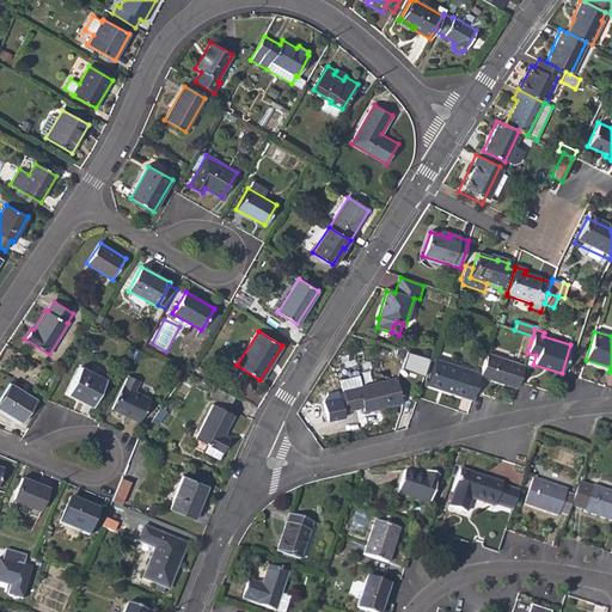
[(488,380),(515,389),(518,381),(524,365),(487,353),(479,374),(478,379),(488,383),(488,380)]
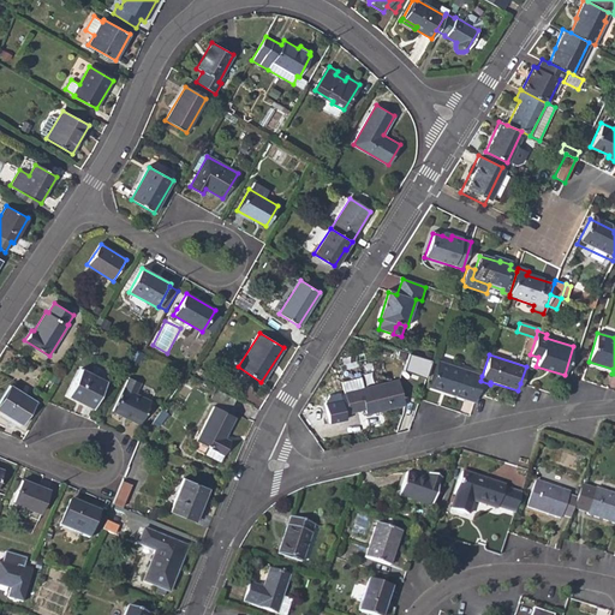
[(428,388),(473,402),(476,395),(481,381),(482,376),(436,362),(428,388)]
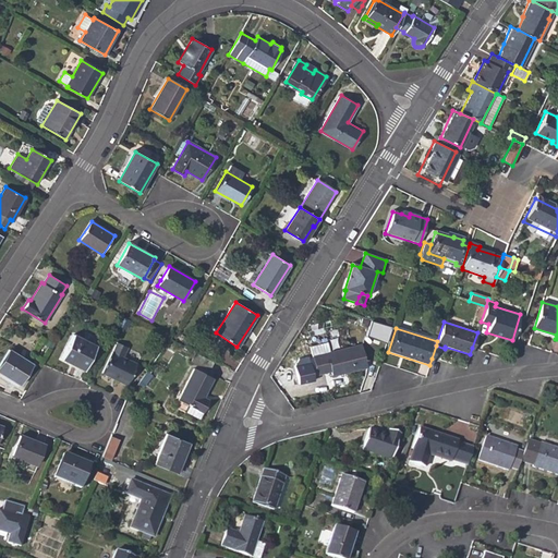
[(62,359),(85,370),(97,347),(74,335),(62,359)]
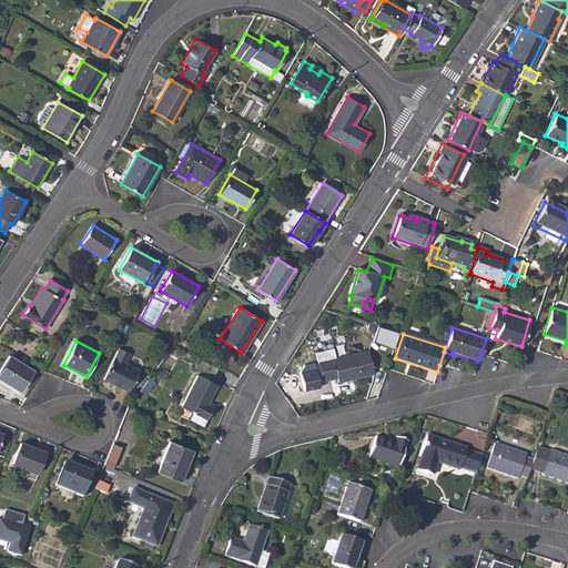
[(104,379),(129,391),(139,371),(125,364),(130,354),(119,348),(114,359),(104,379)]
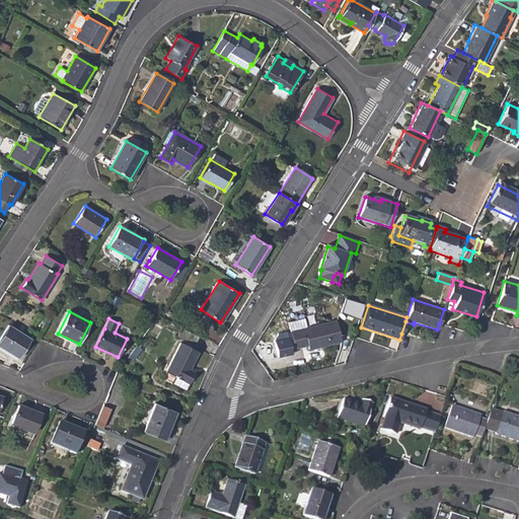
[(306,343),(308,349),(341,341),(336,321),(298,330),(296,326),(289,327),(294,348),(302,346),(302,344),(306,343)]
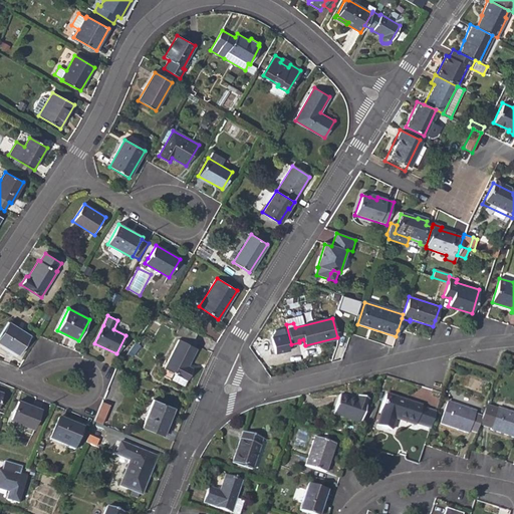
[(0,334),(0,342),(18,354),(30,335),(9,321),(0,334)]
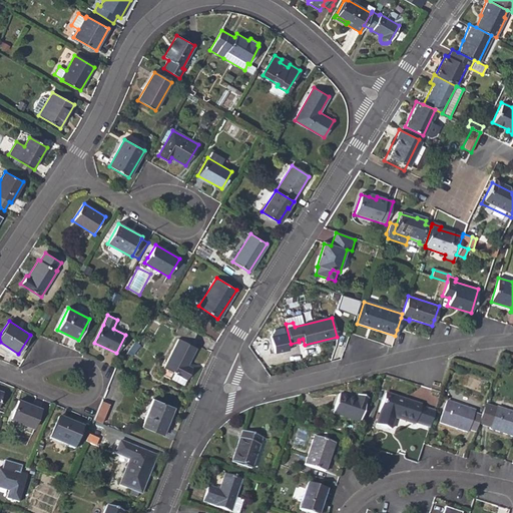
[(164,367),(174,372),(186,378),(187,378),(192,368),(187,365),(196,348),(178,338),(164,367)]
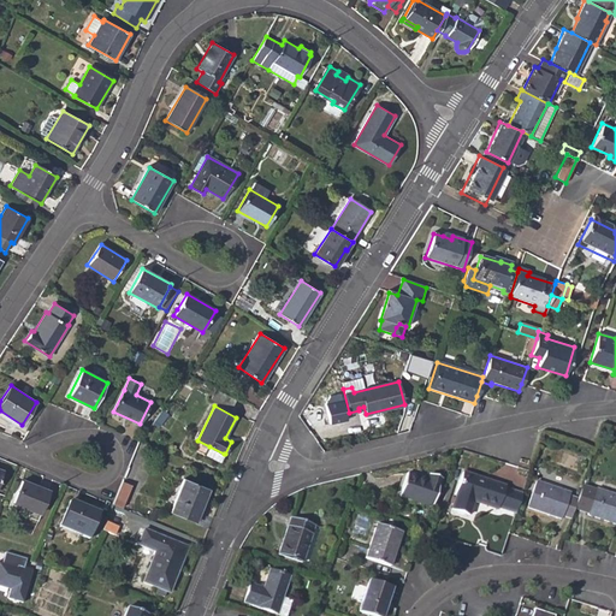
[(206,455),(219,463),(224,454),(209,446),(206,455)]
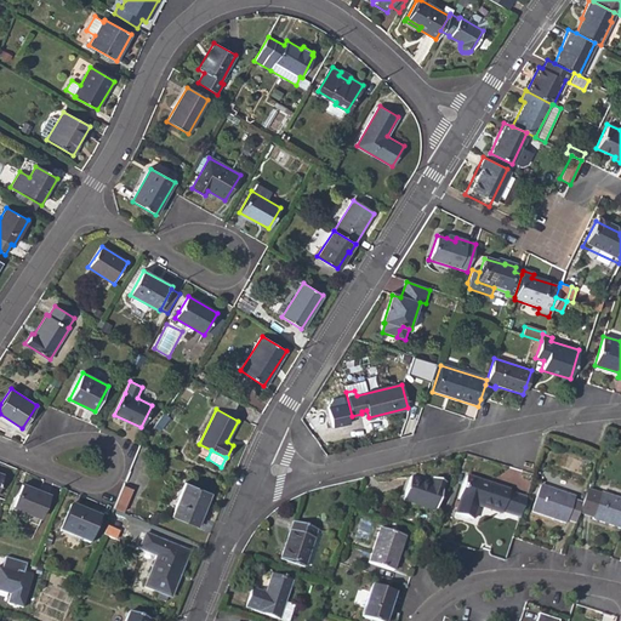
[(403,500),(437,511),(445,482),(433,478),(431,483),(410,476),(403,500)]
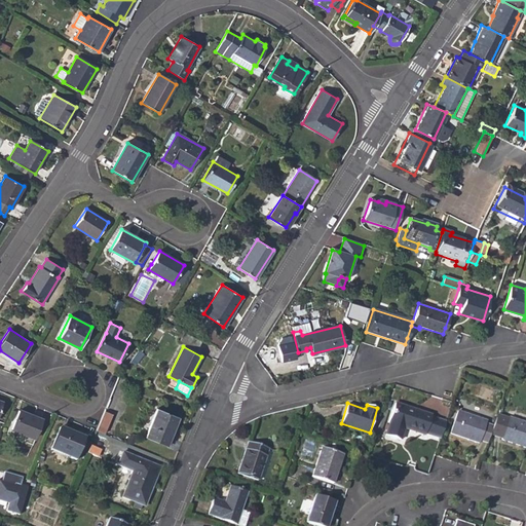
[(425,433),(441,438),(446,422),(430,417),(431,415),(395,403),(388,423),(389,423),(385,436),(400,440),(404,428),(424,435),(425,433)]
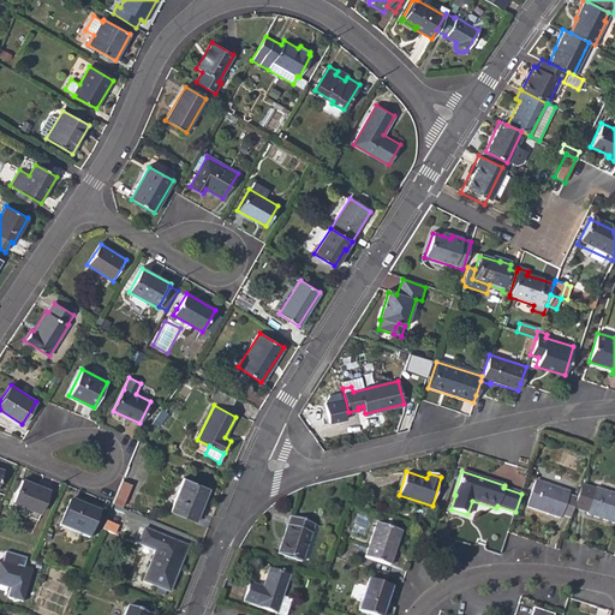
[(171,511),(196,521),(208,488),(184,478),(171,511)]
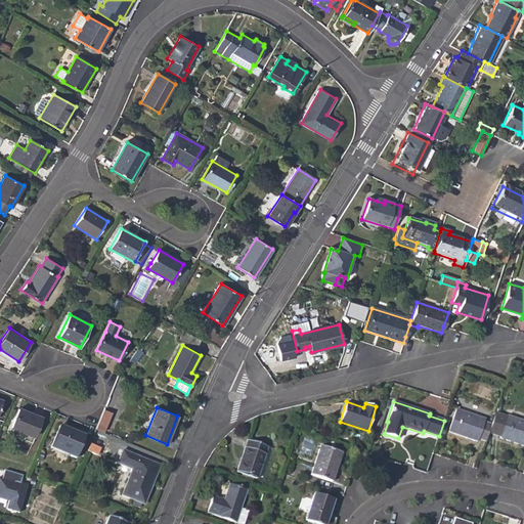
[(11,427),(35,437),(42,418),(19,408),(11,427)]
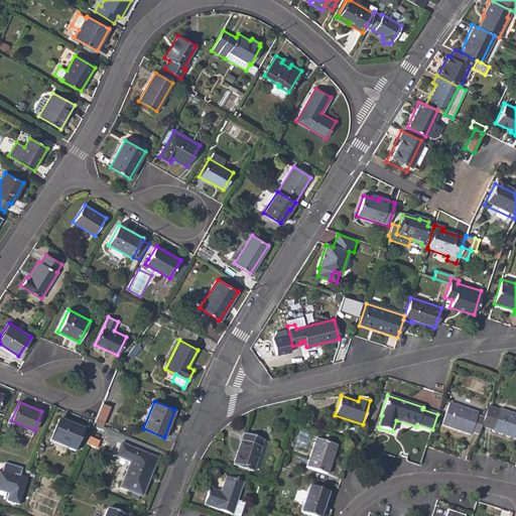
[(471,432),(478,434),(481,425),(484,417),(477,415),(478,413),(449,403),(441,425),(471,434),(471,432)]
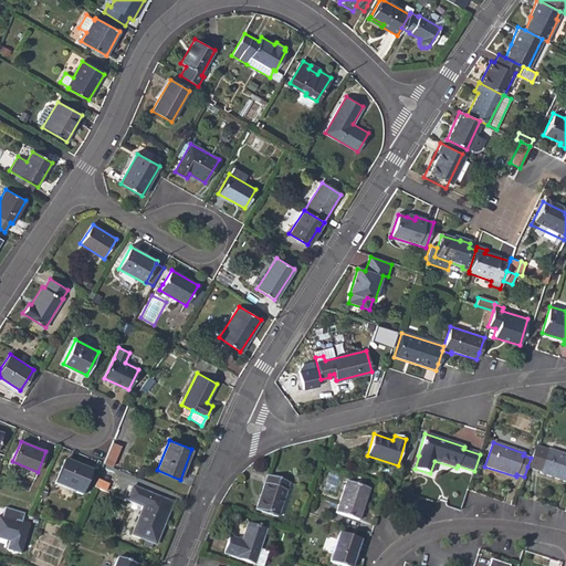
[(541,472),(565,482),(565,480),(565,454),(548,449),(547,450),(535,446),(531,458),(527,467),(541,471),(541,472)]
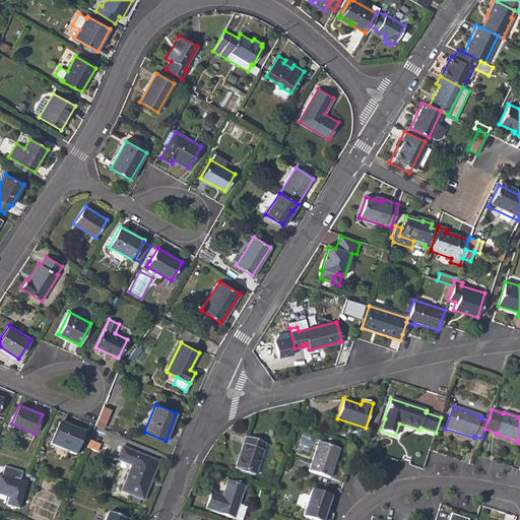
[(109,414),(102,411),(95,426),(103,429),(109,414)]
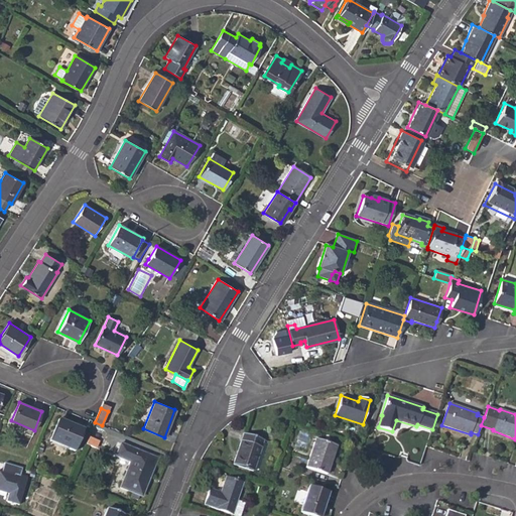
[(50,441),(75,452),(84,428),(59,418),(50,441)]
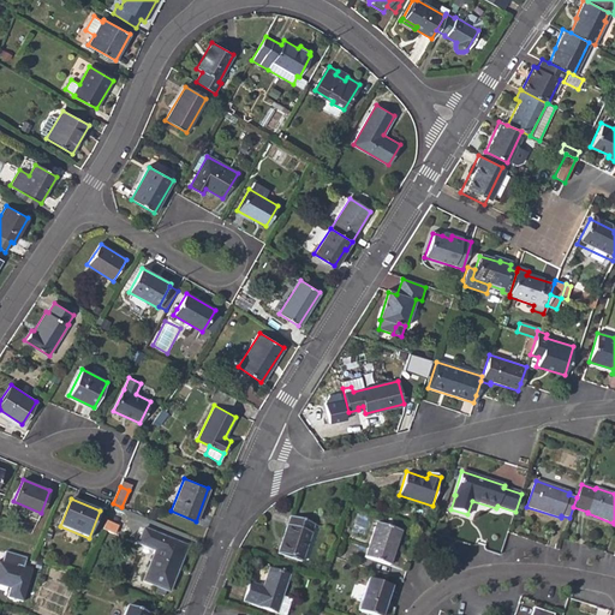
[(278,553),(303,561),(311,533),(314,524),(292,517),(288,525),(287,524),(278,553)]
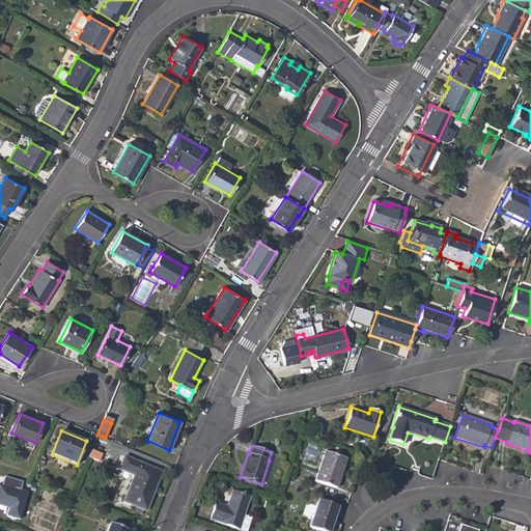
[(316,481),(336,487),(346,458),(326,451),(316,481)]
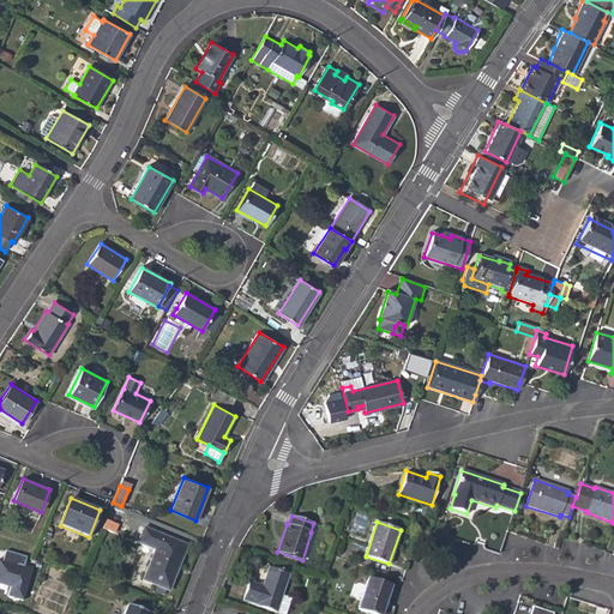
[(144,581),(169,590),(176,572),(174,571),(175,565),(179,566),(188,545),(144,527),(138,542),(156,549),(144,581)]
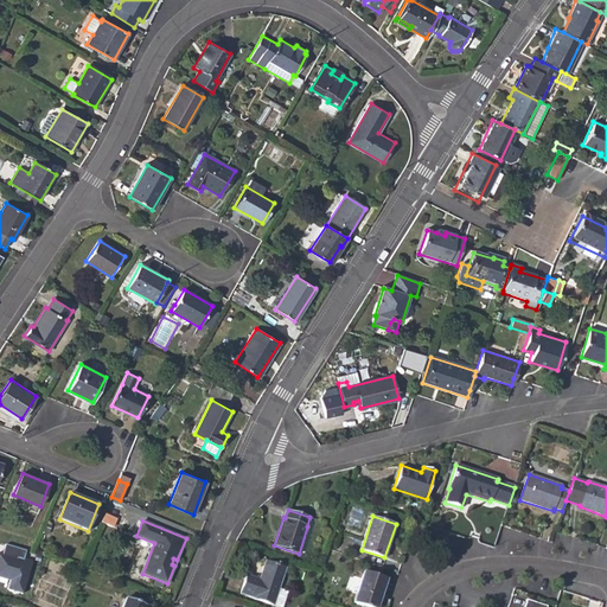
[(26,550),(5,544),(2,554),(0,553),(0,577),(10,581),(7,589),(21,594),(32,562),(23,558),(26,550)]
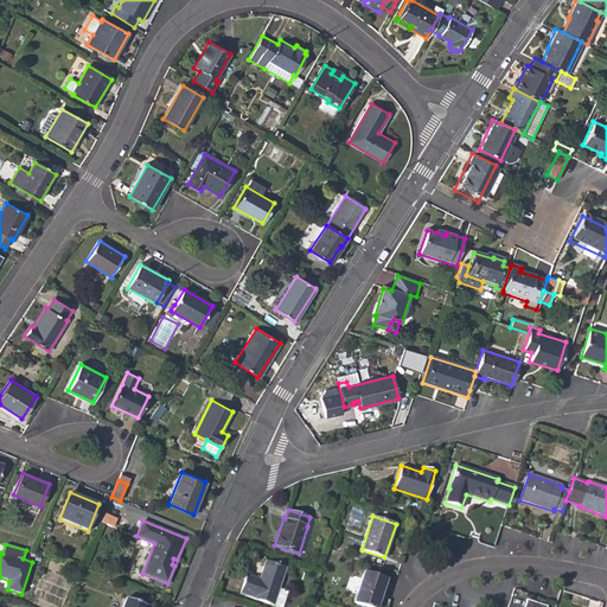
[(241,594),(273,604),(285,568),(266,562),(260,580),(247,575),(241,594)]
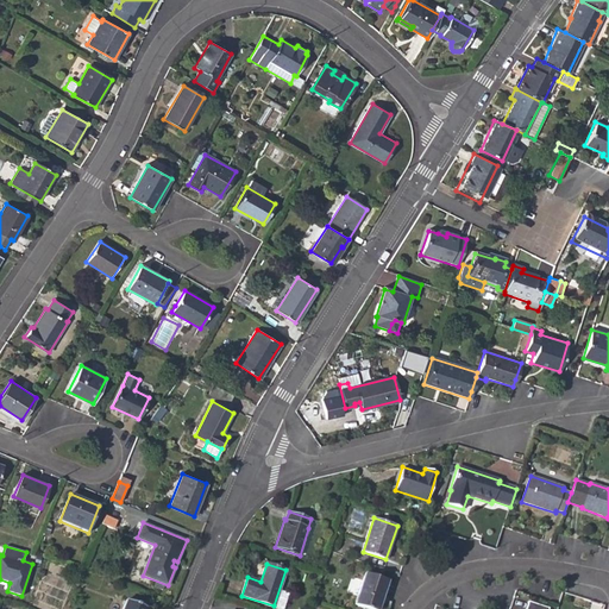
[(355,604),(368,608),(378,608),(388,581),(365,572),(355,604)]
